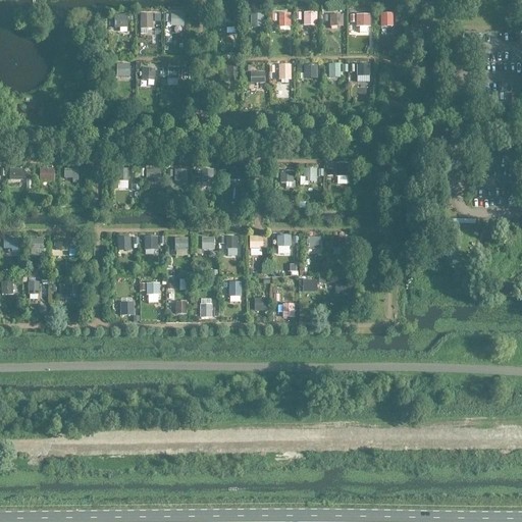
[(318,25),(318,12),(304,12),(305,25),(318,25)]
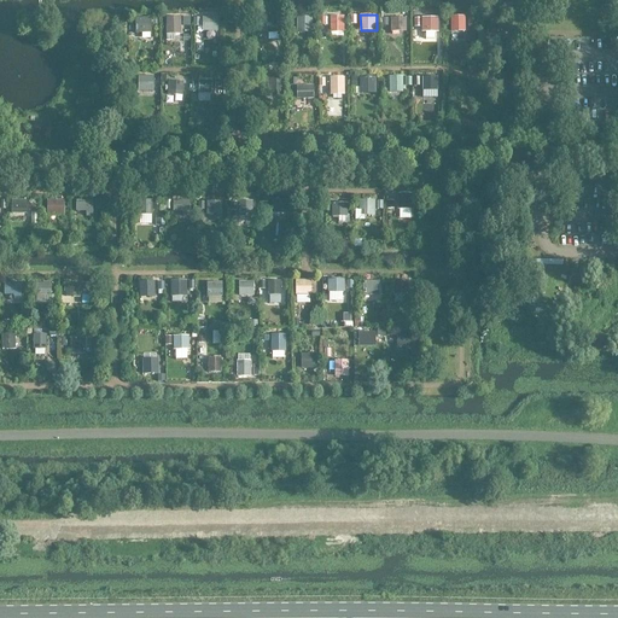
[(168,33),(181,33),(181,16),(167,16),(168,33)]
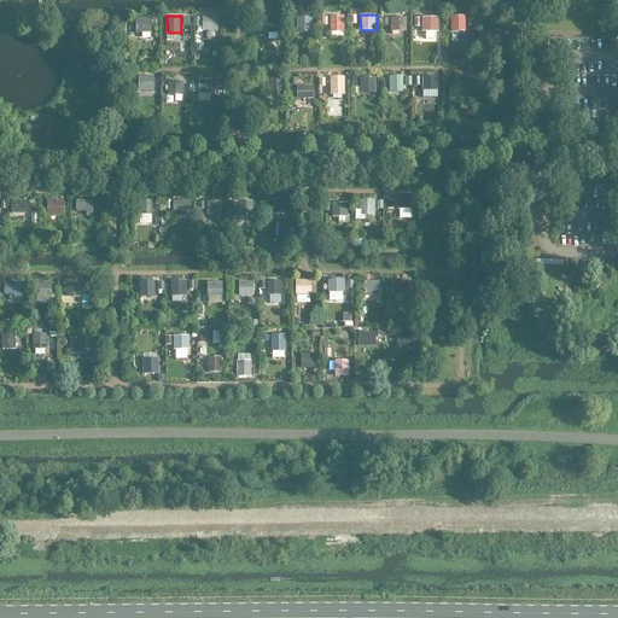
[(425,30),(439,30),(438,17),(424,18),(425,30)]
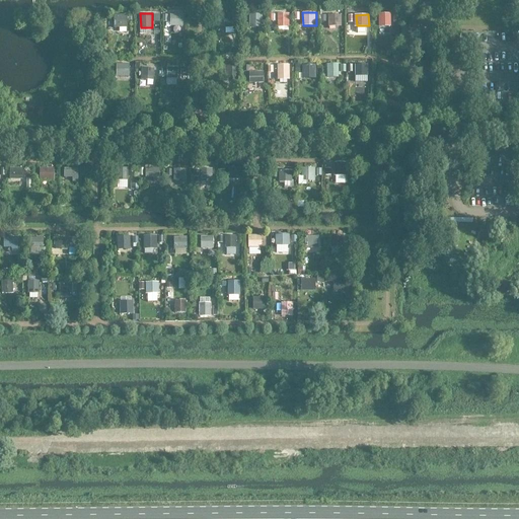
[(238,15),(226,15),(226,28),(238,28),(238,15)]
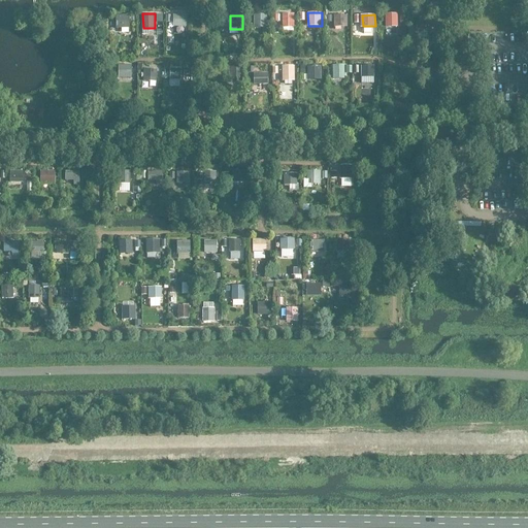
[(294,15),(282,15),(282,29),(294,29),(294,15)]
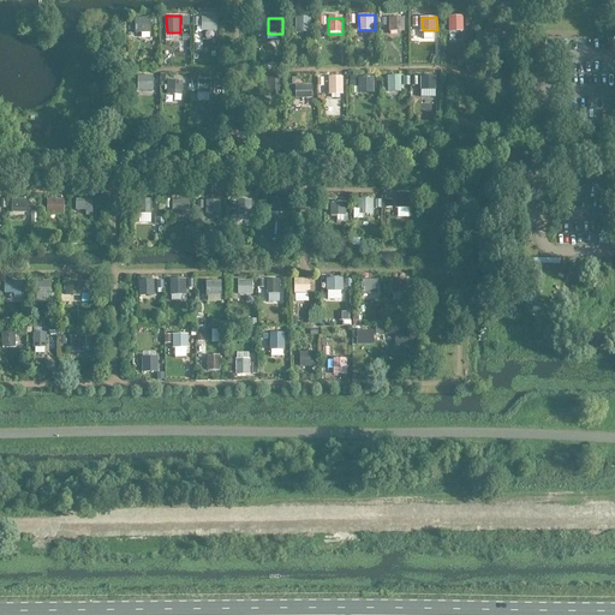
[(406,18),(392,18),(392,33),(406,33),(406,18)]
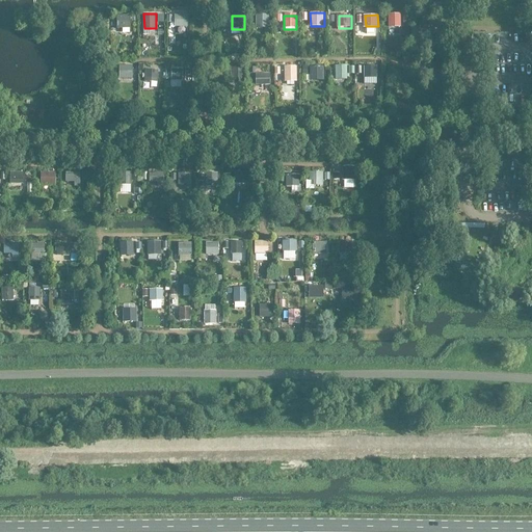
[(406,16),(393,16),(393,28),(406,28),(406,16)]
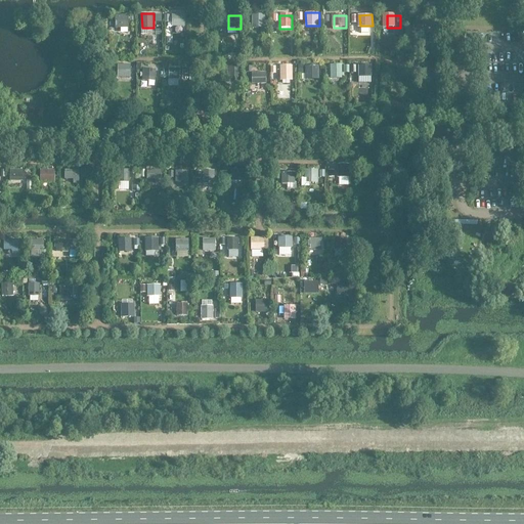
[(131,16),(119,16),(119,29),(131,29),(131,16)]
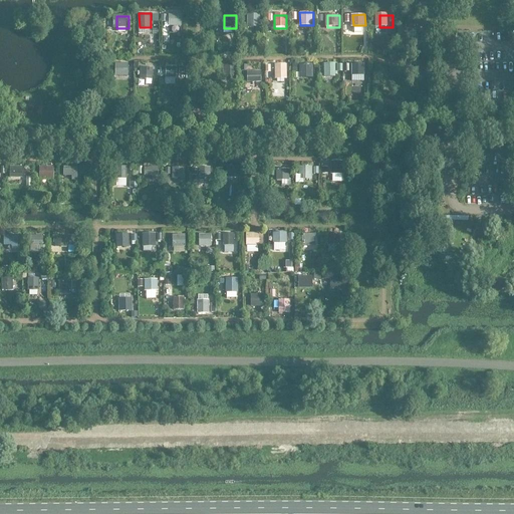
[(185,16),(173,16),(173,28),(185,28),(185,16)]
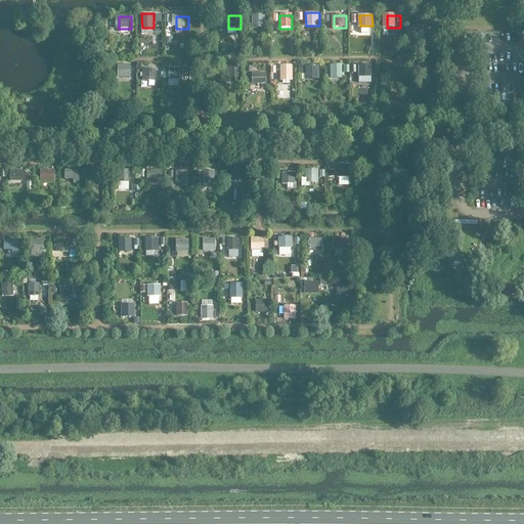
[(332,64),(332,77),(342,77),(342,63),(332,64)]
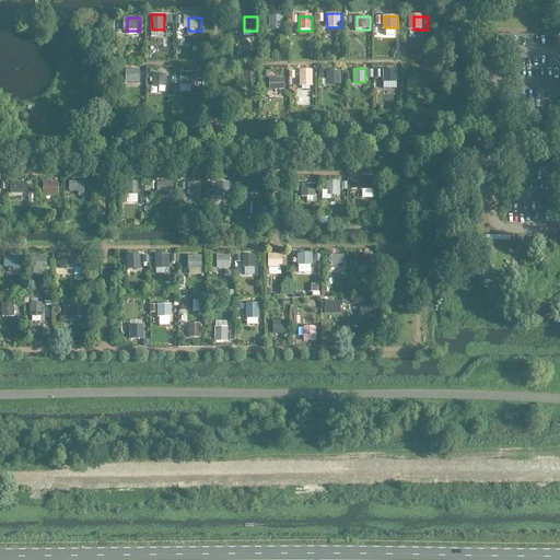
[(300,85),(313,85),(313,69),(300,70),(300,85)]
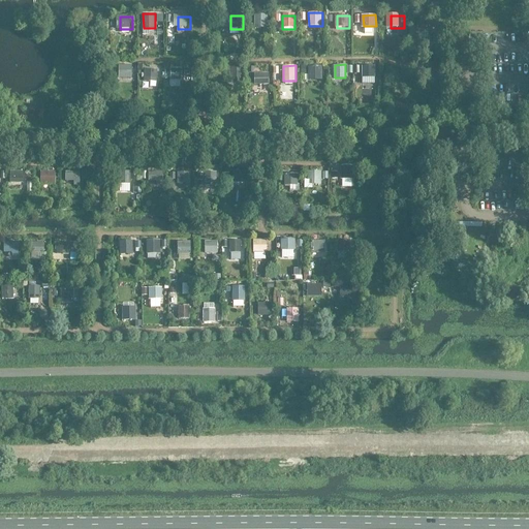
[(145,81),(151,81),(151,86),(157,86),(157,69),(145,69),(145,81)]
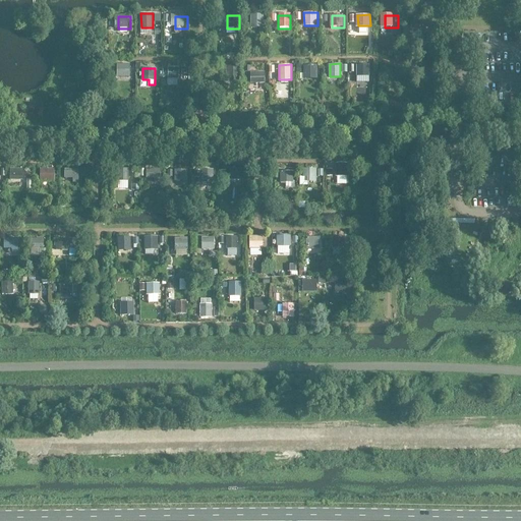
[(266,68),(253,68),(253,80),(266,80),(266,68)]
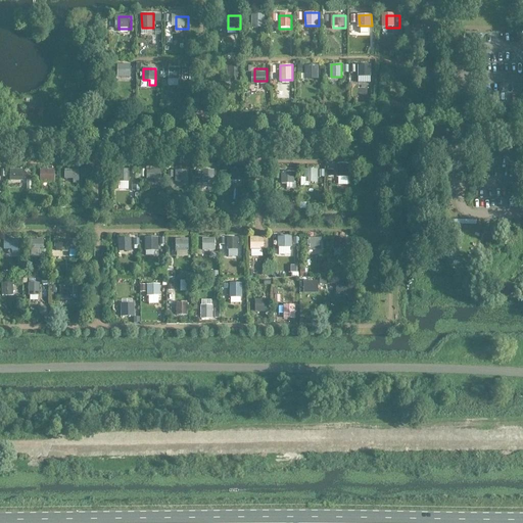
[(322,68),(308,68),(308,82),(322,82),(322,68)]
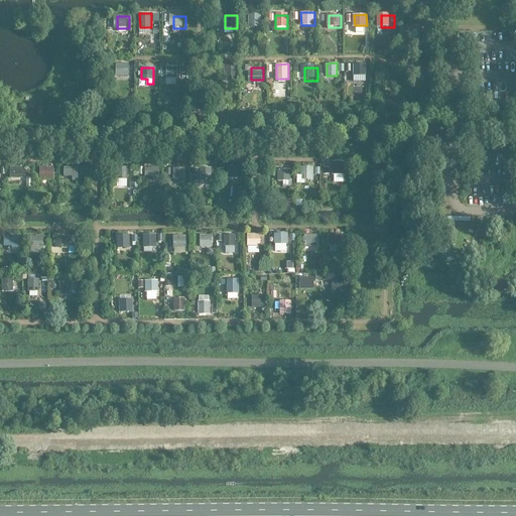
[(368,68),(356,68),(356,80),(368,80),(368,68)]
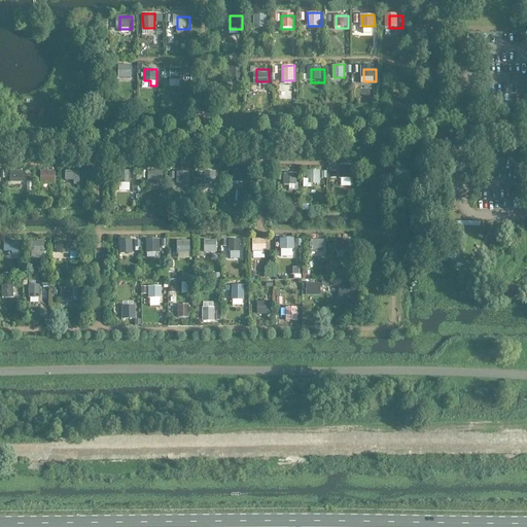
[(135,70),(121,70),(121,82),(135,82),(135,70)]
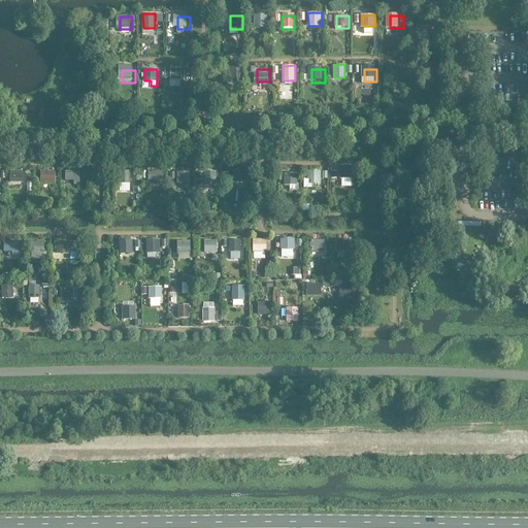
[(185,70),(171,70),(171,83),(185,83),(185,70)]
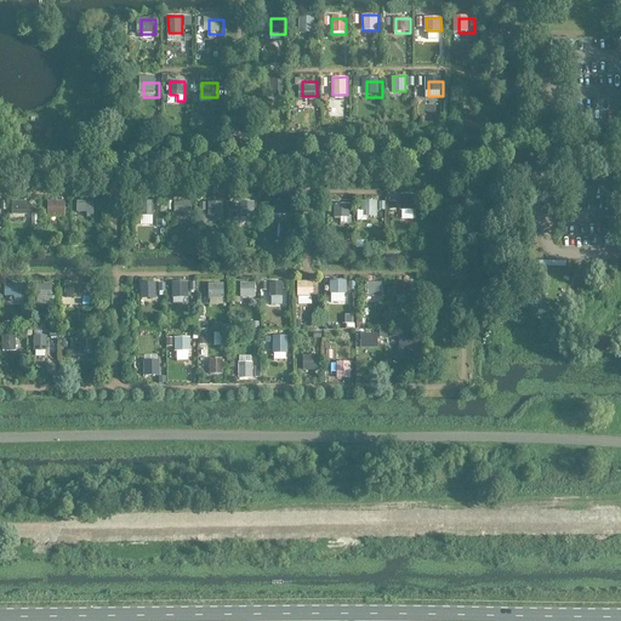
[(402,194),(402,218),(415,218),(414,194),(402,194)]
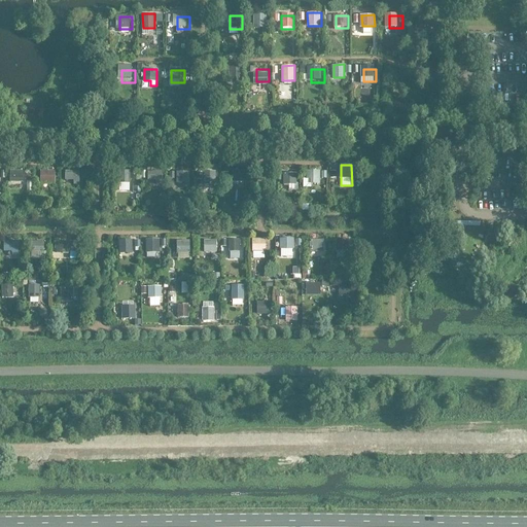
[(320,183),(320,170),(307,170),(307,183),(320,183)]
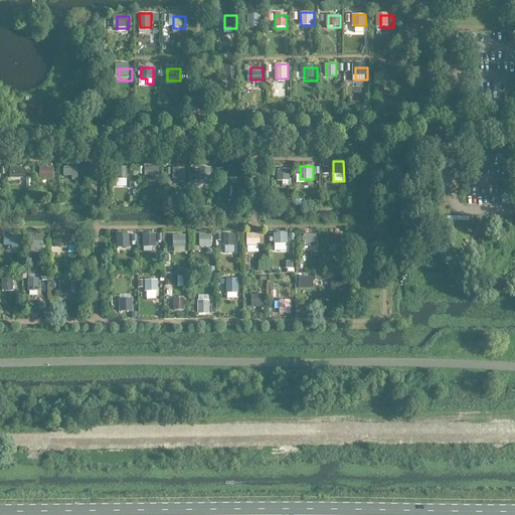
[(22,167),(10,167),(10,179),(22,179),(22,167)]
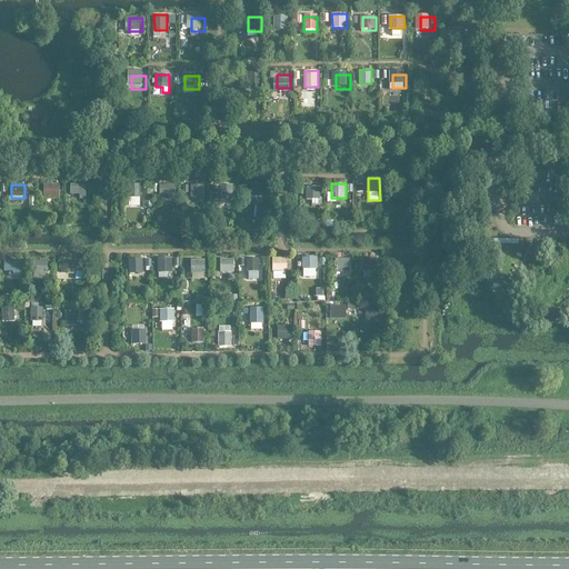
[(46,185),(46,196),(60,196),(60,185),(46,185)]
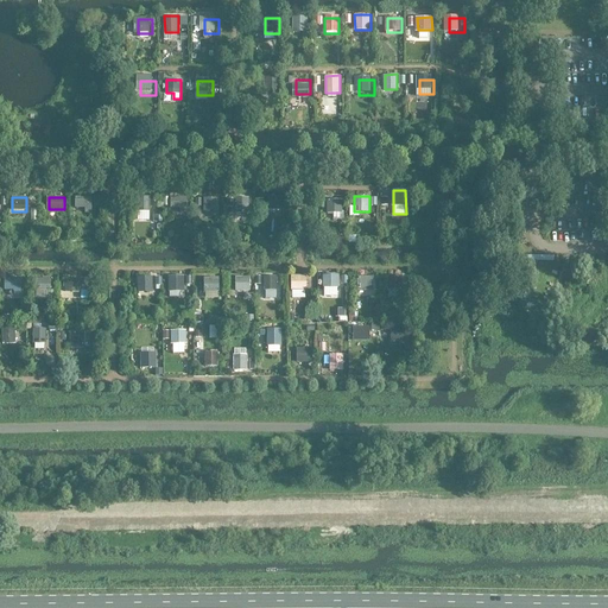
[(151,197),(137,197),(137,213),(151,213),(151,197)]
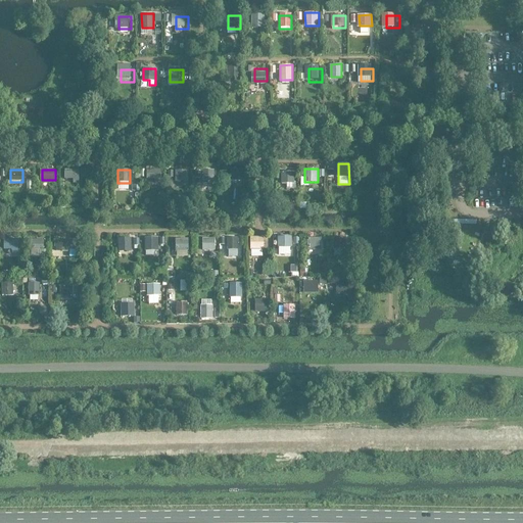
[(147,181),(161,181),(161,170),(147,170),(147,181)]
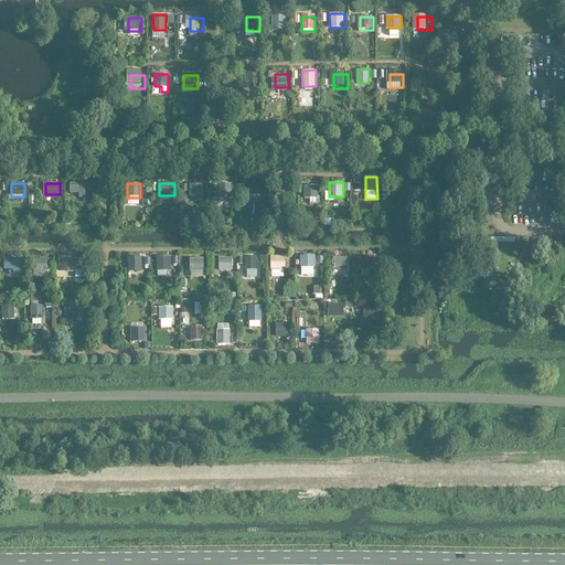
[(202,184),(189,184),(189,198),(202,198),(202,184)]
